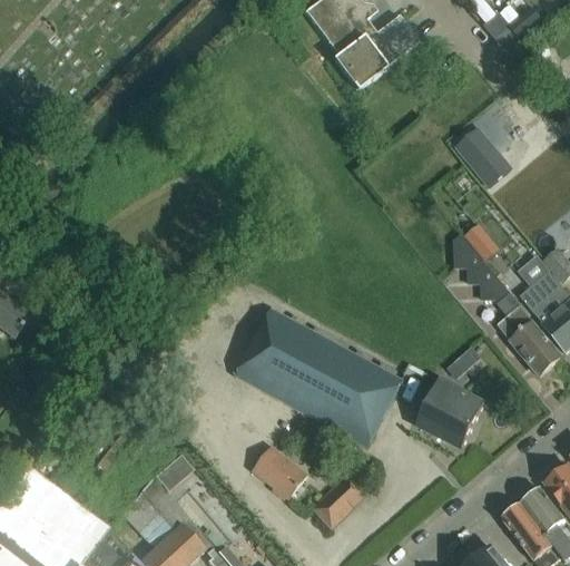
[(375,30),(365,18),(371,13),(371,12),(372,3),(362,1),(361,0),(317,0),(304,10),(337,55),(333,58),(355,89),(387,66),(386,64),(419,39),(399,13),(375,30)]
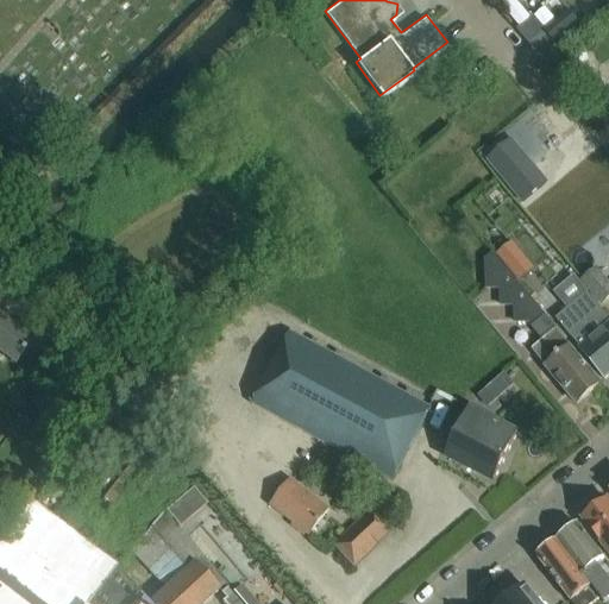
[(434,0),(427,5),(445,30),(462,18),(449,0),(434,0)]
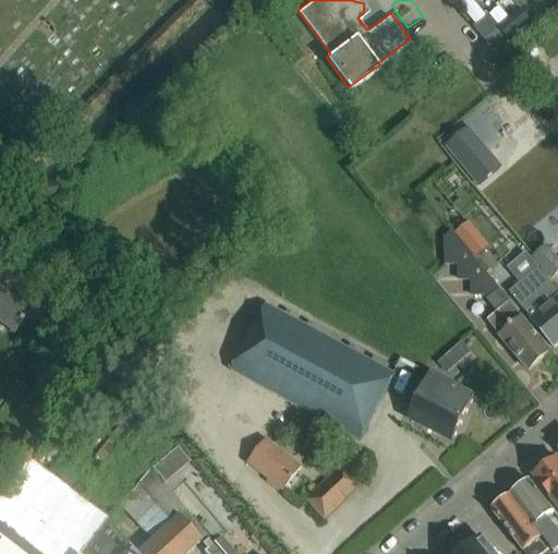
[(509,36),(525,22),(531,17),(521,5),(498,24),(509,36)]
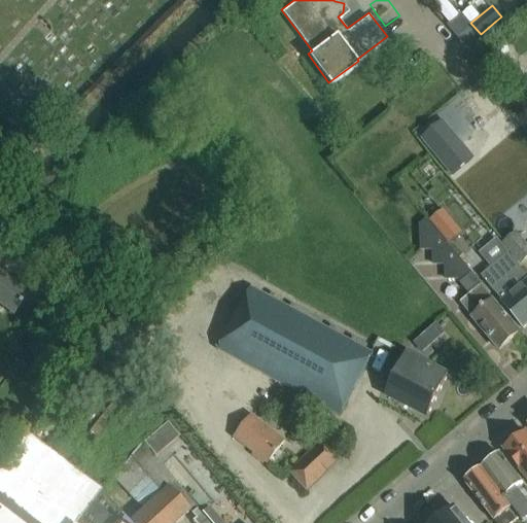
[(497,111),(510,100),(496,84),(483,96),(497,111)]
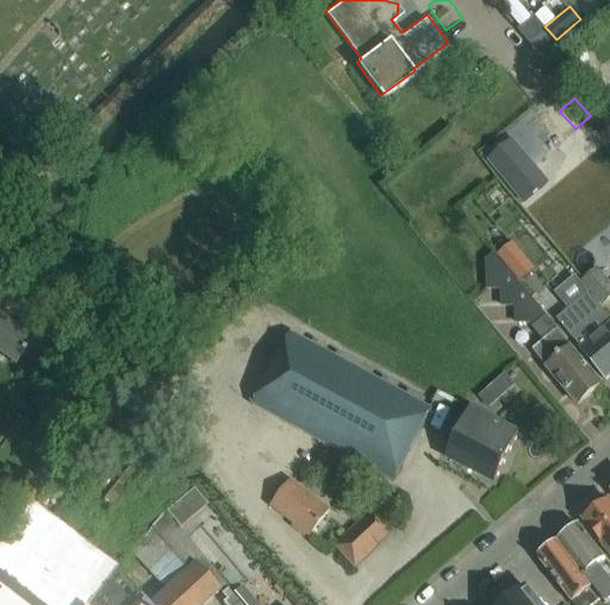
[(511,136),(489,155),(524,197),(546,179),(511,136)]
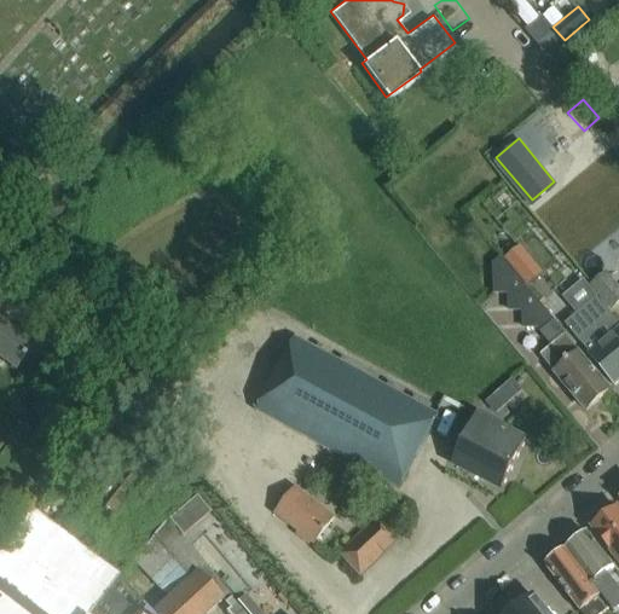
[(519,244),(507,255),(527,279),(541,270),(519,244)]
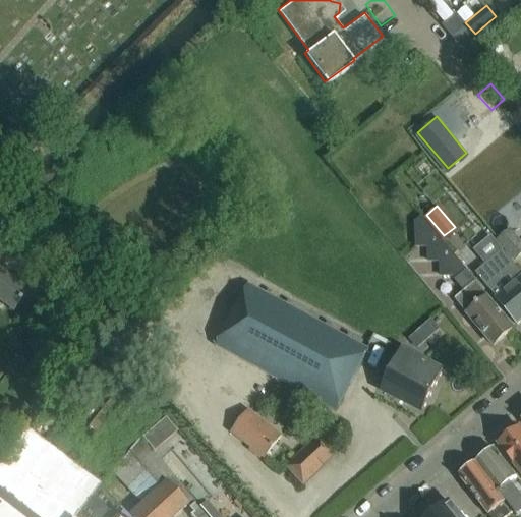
[(476,278),(420,212),(413,218),(414,243),(426,243),(427,257),(439,257),(439,273),(452,272),(455,275),(454,276),(463,287),(454,295),(493,341),(514,324),(475,278),(476,278)]
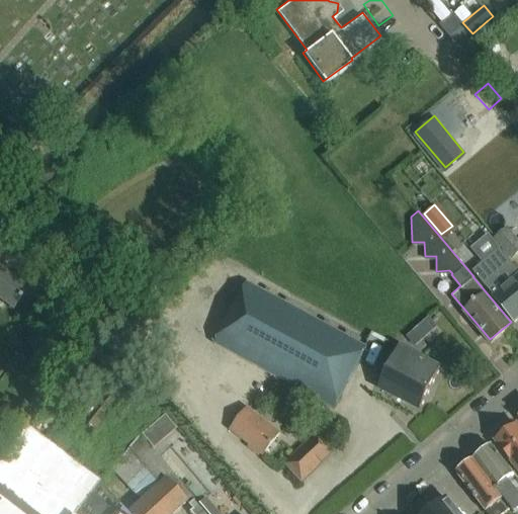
[(511,253),(517,247),(517,240),(505,225),(495,234),(511,253)]
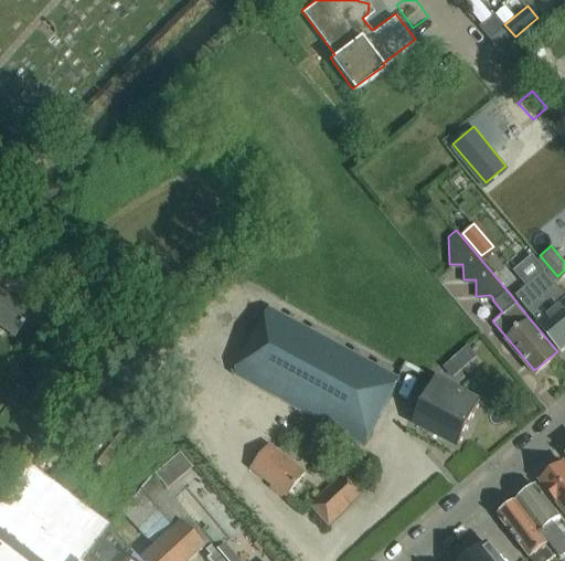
[(564,292),(544,267),(515,292),(539,318),(537,319),(547,331),(561,348),(564,345),(564,292)]
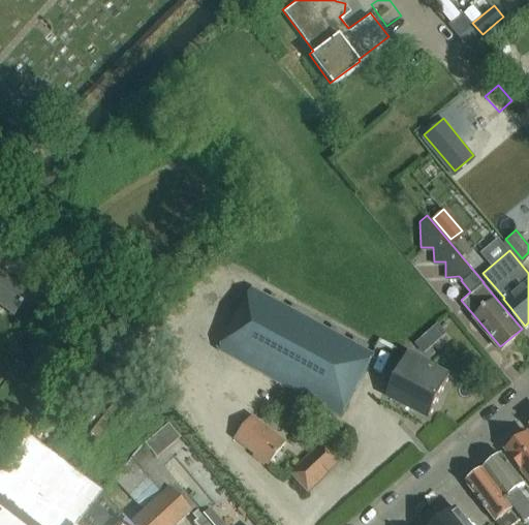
[(0,301),(13,311),(27,292),(0,272),(0,301)]
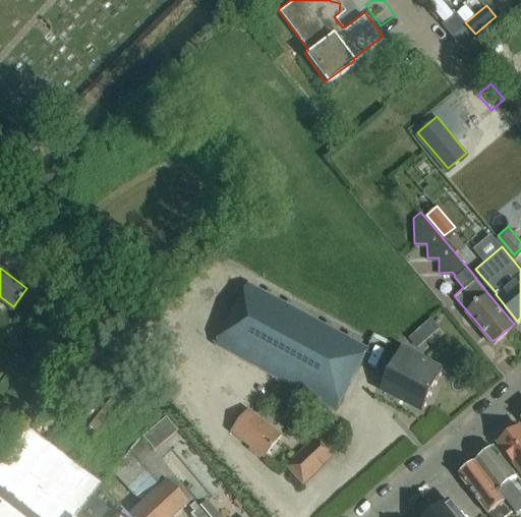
[(336,407),(368,346),(350,337),(248,280),(216,341),(317,397),(336,407)]
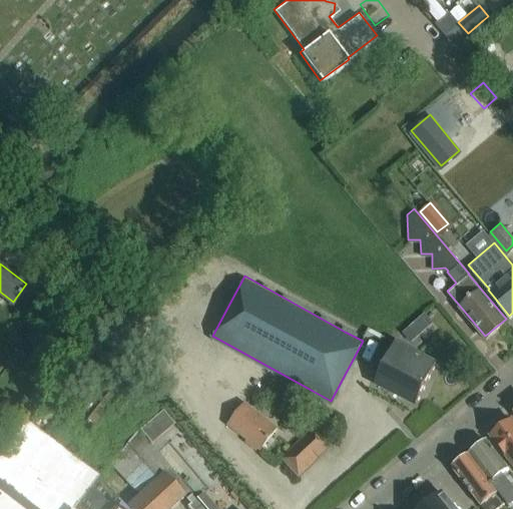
[(416,401),(436,361),(418,352),(395,339),(374,380),(416,401)]
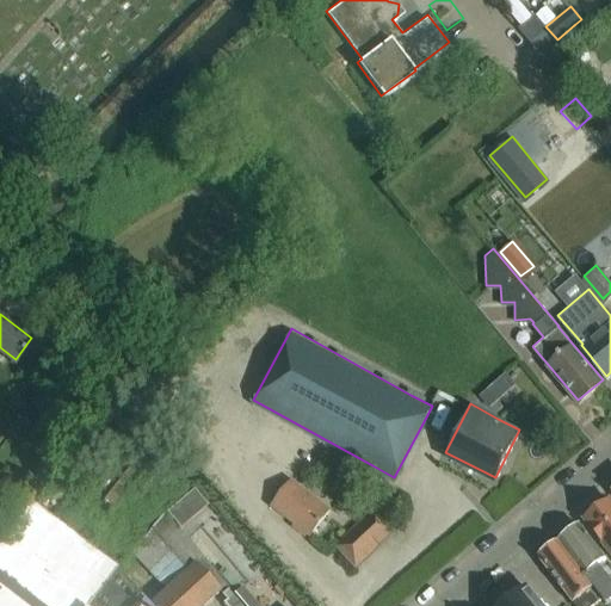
[(309,532),(328,507),(291,478),(271,502),(294,520),(294,524),(303,531),(307,530),(309,532)]
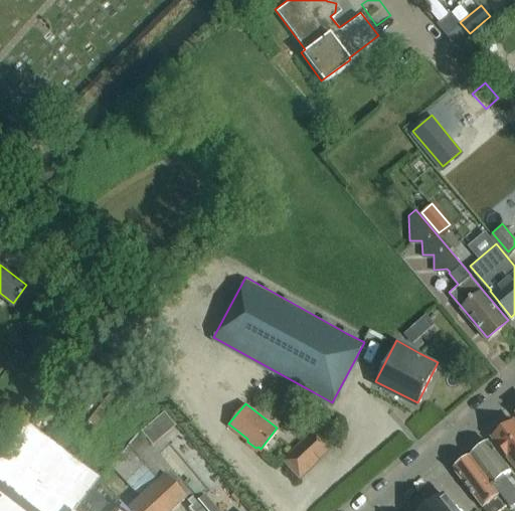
[(514,464),(514,419),(514,417),(492,435),(504,451),(514,464)]
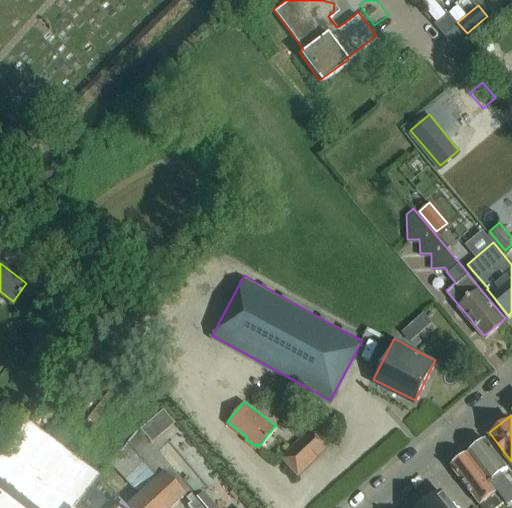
[(0,507),(1,507),(56,440),(25,416),(0,449),(0,507)]
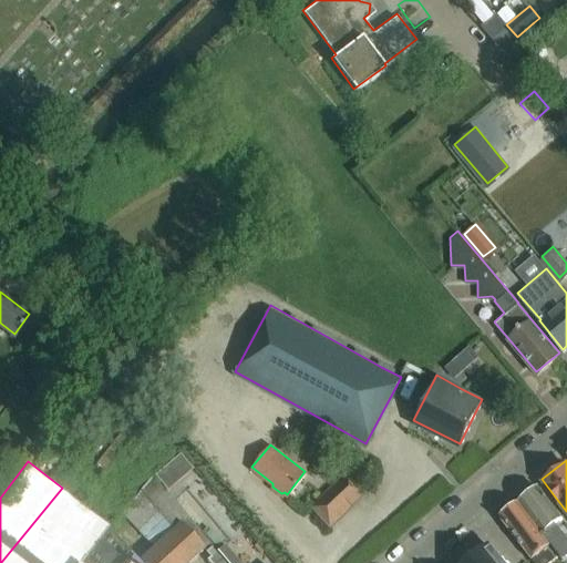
[(330,523),(367,488),(352,472),(347,467),(310,503),(315,508),(330,523)]
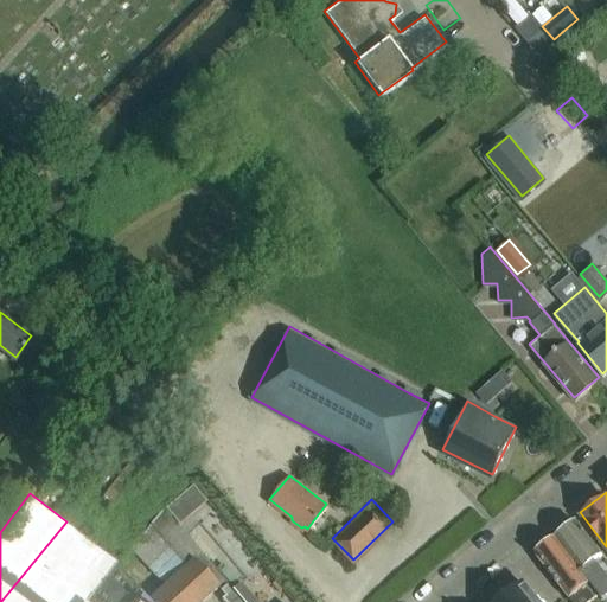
[(199,601),(225,576),(163,504),(152,517),(141,532),(131,545),(165,584),(149,599),(152,601),(199,601)]
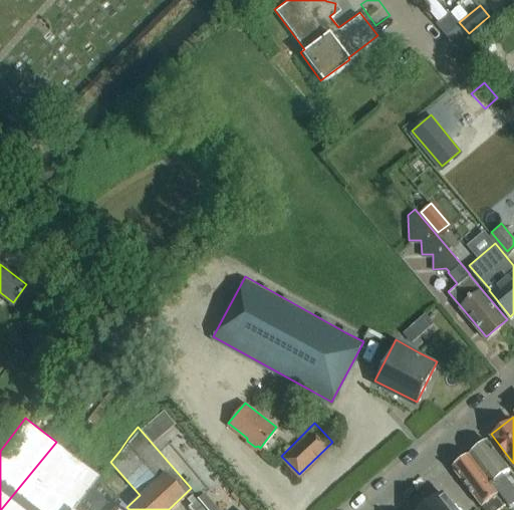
[(510,504),(513,500),(513,487),(502,472),(509,466),(500,455),(488,439),(470,453),(506,499),(510,504)]
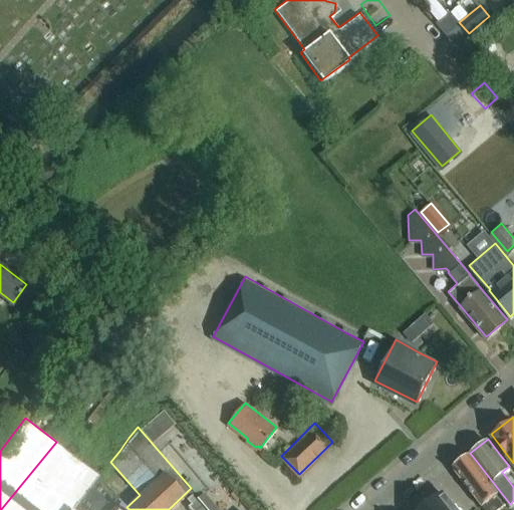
[(56,442),(1,509),(69,509),(97,475),(56,442)]
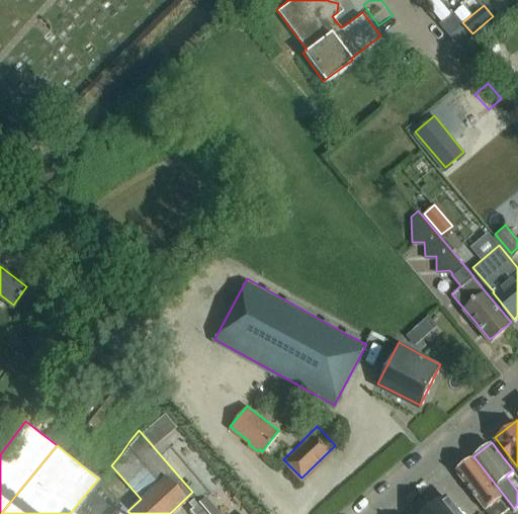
[(491,513),(496,513),(510,503),(473,456),(456,469),(486,507),(491,513)]
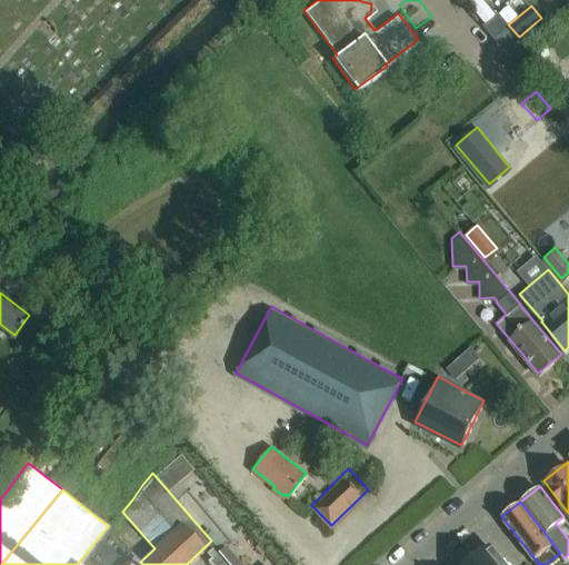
[(142,564),(140,562),(108,526),(77,564),(142,564)]
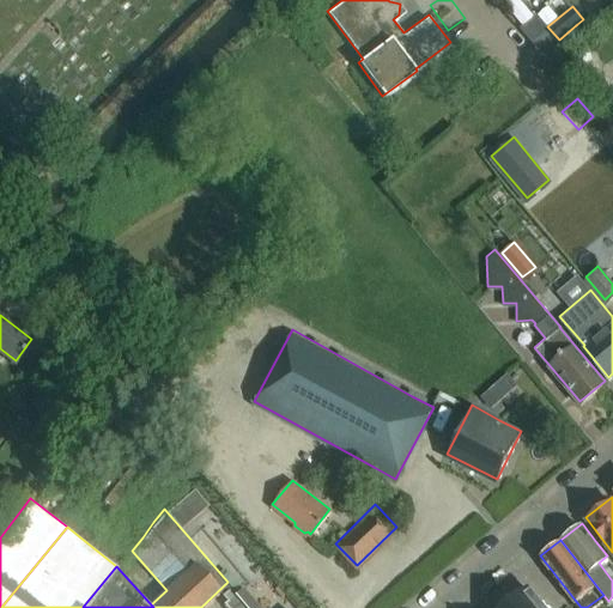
[(261,607),(242,585),(232,593),(246,607),(289,607),(287,607),(285,607),(261,607)]
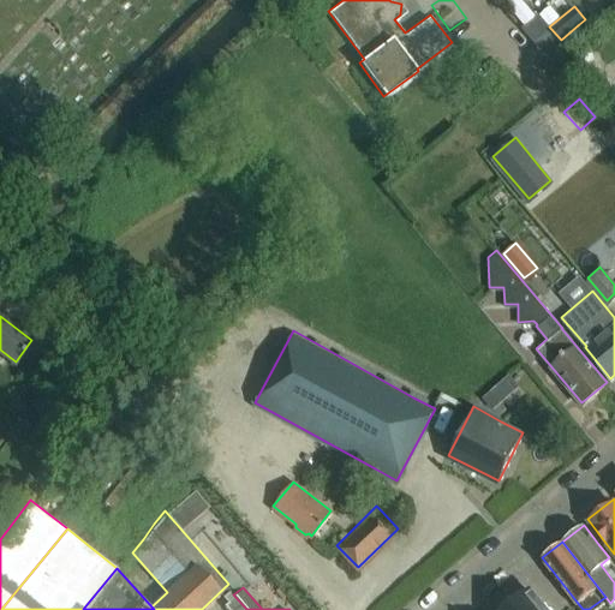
[(547,609),(530,587),(500,609),(547,609)]
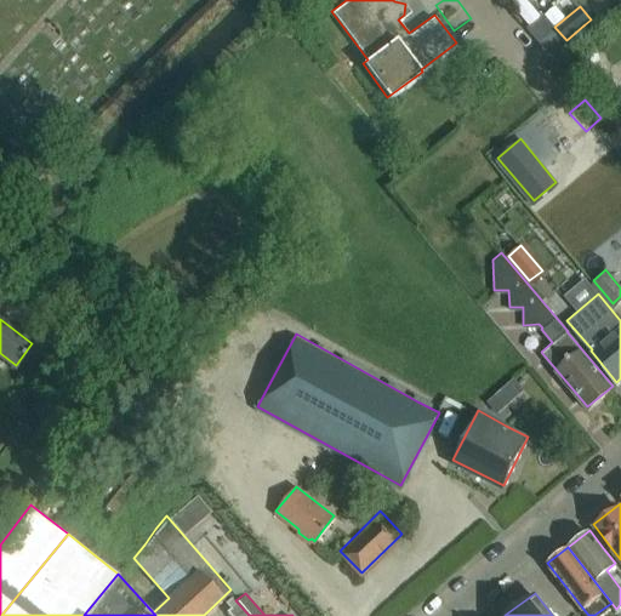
[(249,615),(235,600),(231,594),(224,600),(229,605),(224,610),(231,615),(249,615)]
